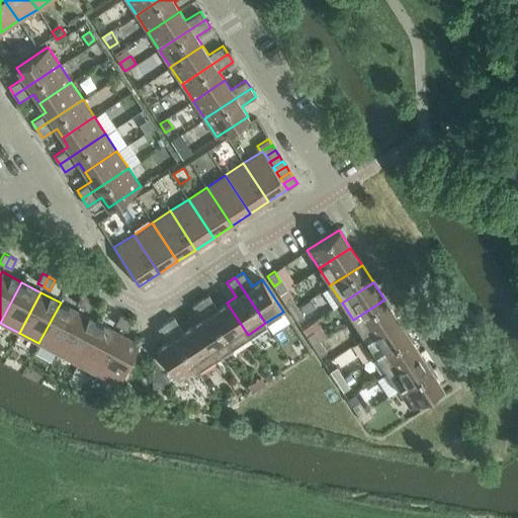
[(76,304),(82,308),(88,297),(82,293),(76,304)]
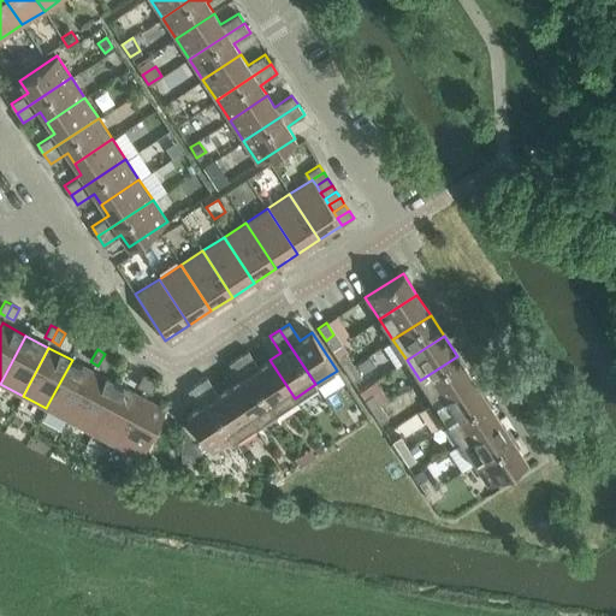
[(248,350),(238,356),(274,412),(295,398),(270,360),(259,367),(248,350)]
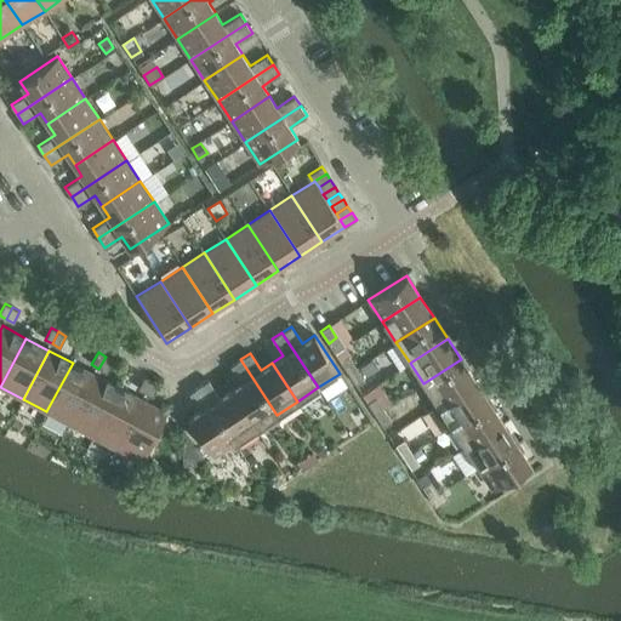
[(106,357),(98,369),(106,372),(113,360),(106,357)]
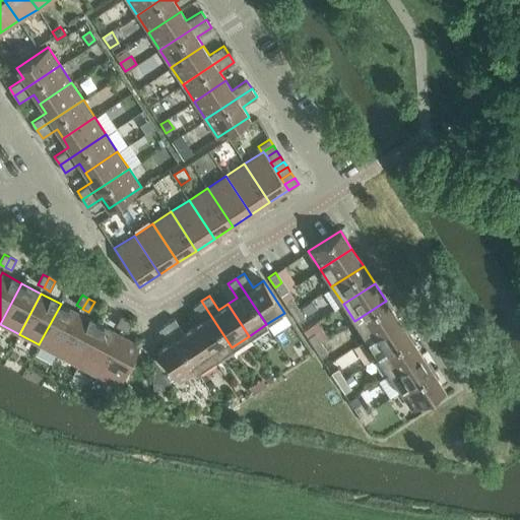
[(285,303),(291,313),(299,308),(291,299),(285,303)]
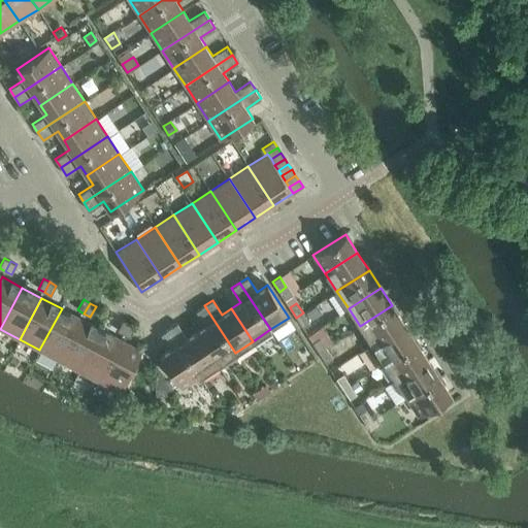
[(205,326),(196,332),(218,364),(235,353),(204,305),(196,310),(205,326)]
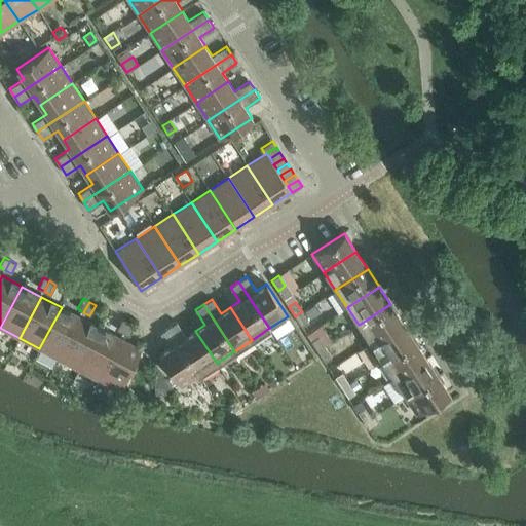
[(390,304),(359,325),(370,342),(402,322),(390,304)]
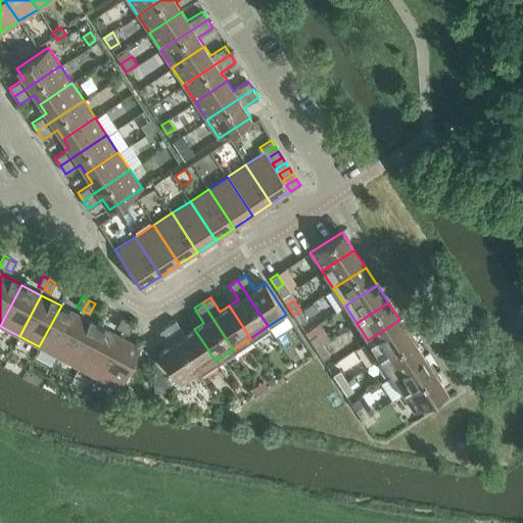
[(61,305),(39,346),(58,357),(81,316),(61,305)]
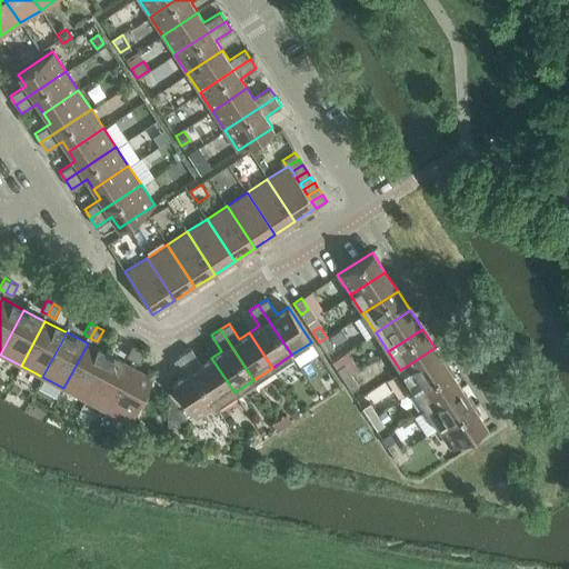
[(327,337),(319,342),(327,353),(333,348),(327,337)]
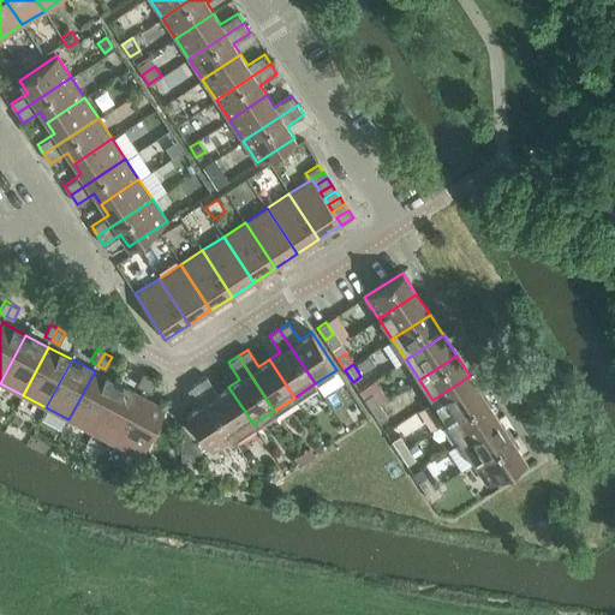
[(95,371),(69,419),(93,431),(118,383),(95,371)]
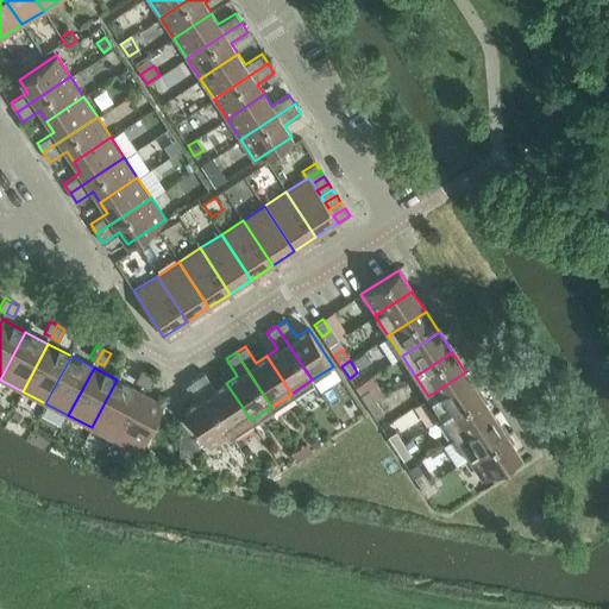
[(135,382),(143,385),(149,374),(142,370),(135,382)]
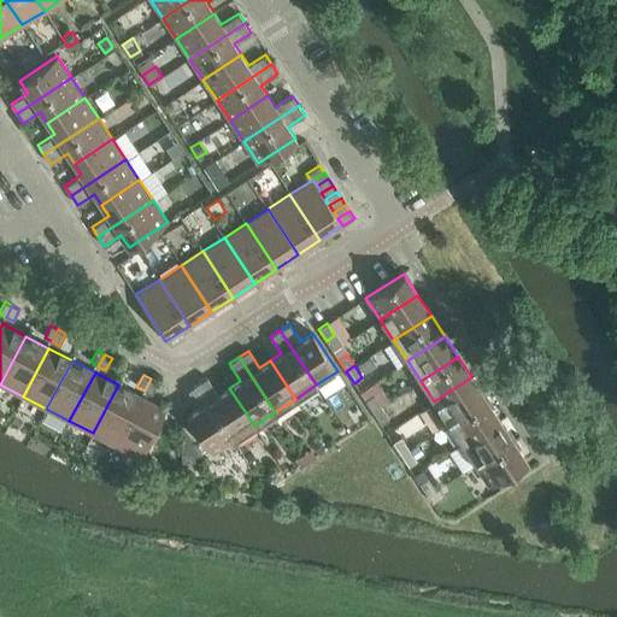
[(207,377),(198,385),(234,439),(254,425),(229,388),(218,394),(207,377)]
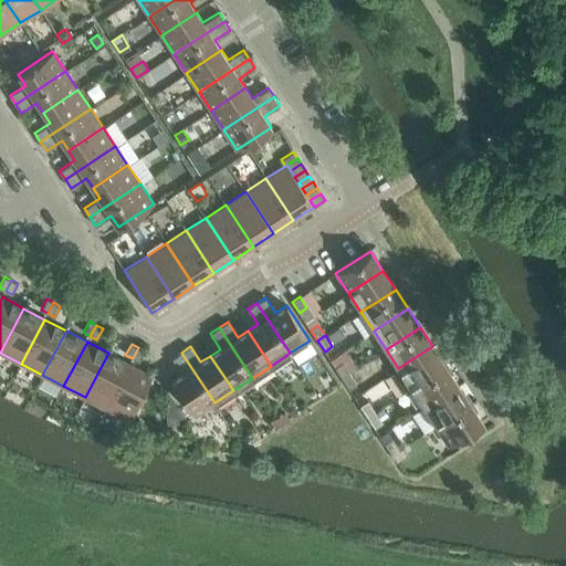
[(432,346),(398,368),(398,369),(390,374),(404,392),(410,388),(446,365),(432,346)]
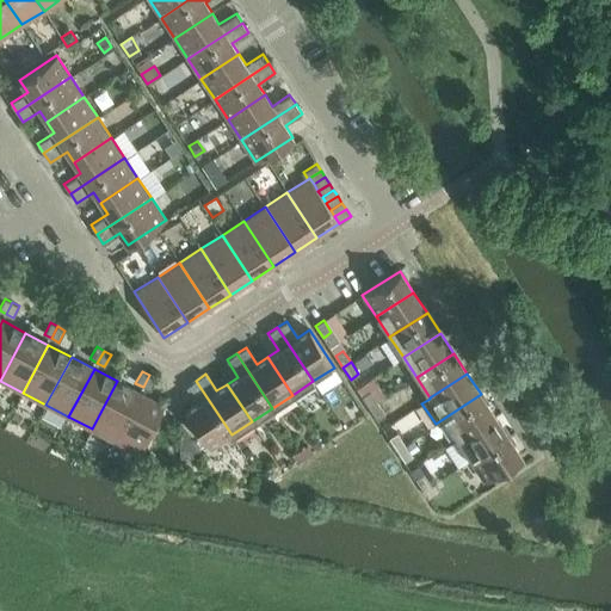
[(149,375),(143,387),(150,390),(156,378),(149,375)]
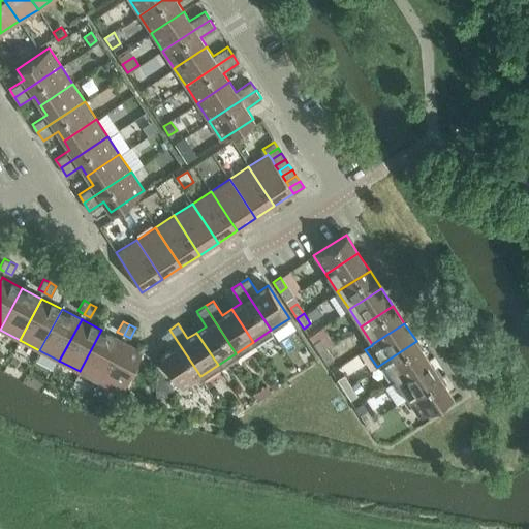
[(101,330),(80,371),(99,381),(121,340),(101,330)]
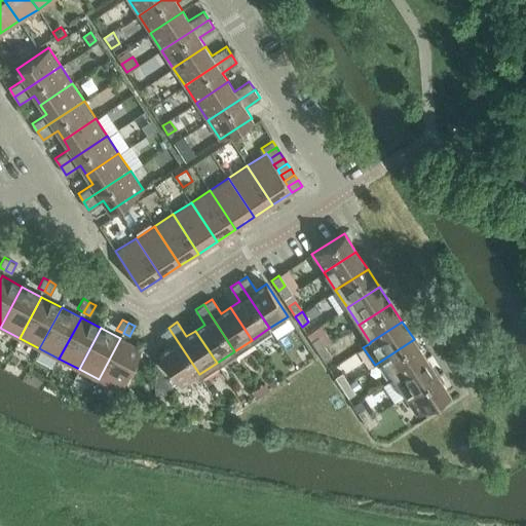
[(199,374),(168,328),(160,333),(170,347),(159,354),(181,386),(199,374)]
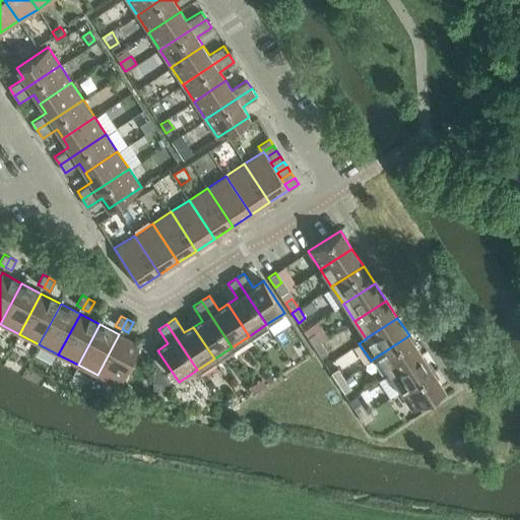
[(308,337),(314,347),(321,343),(315,333),(308,337)]
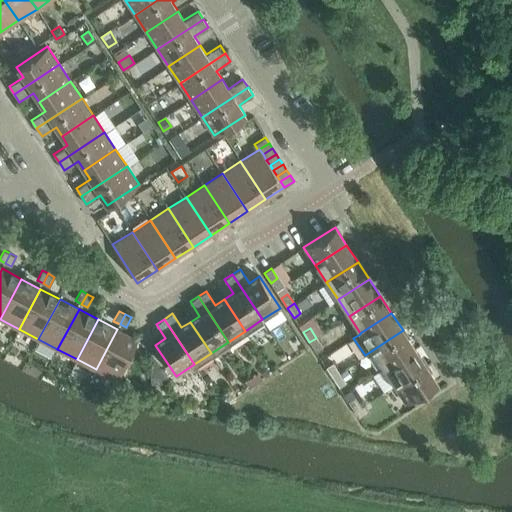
[(117,329),(96,369),(116,380),(137,339),(117,329)]
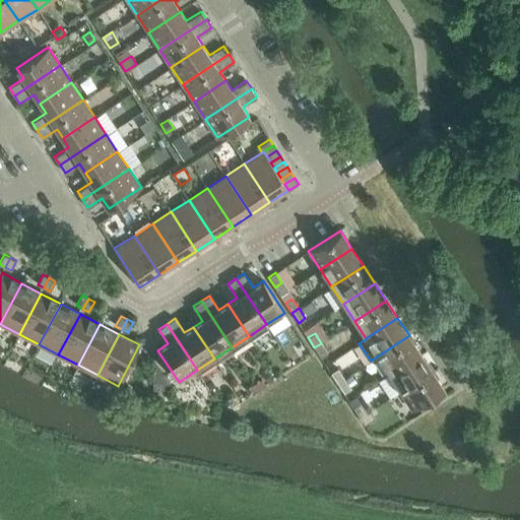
[(409,335),(377,356),(389,374),(420,352),(409,335)]
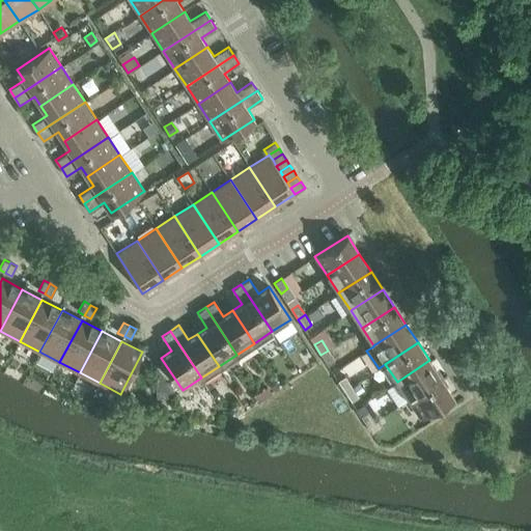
[(328,351),(320,355),(328,365),(335,361),(328,351)]
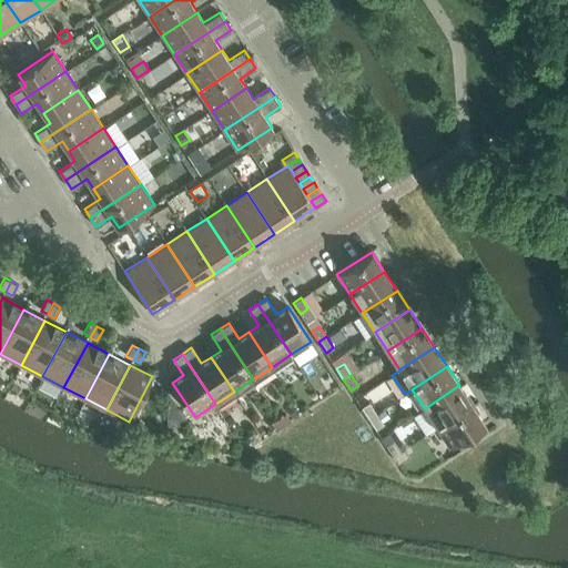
[(459,385),(425,408),(437,427),(472,404),(459,385)]
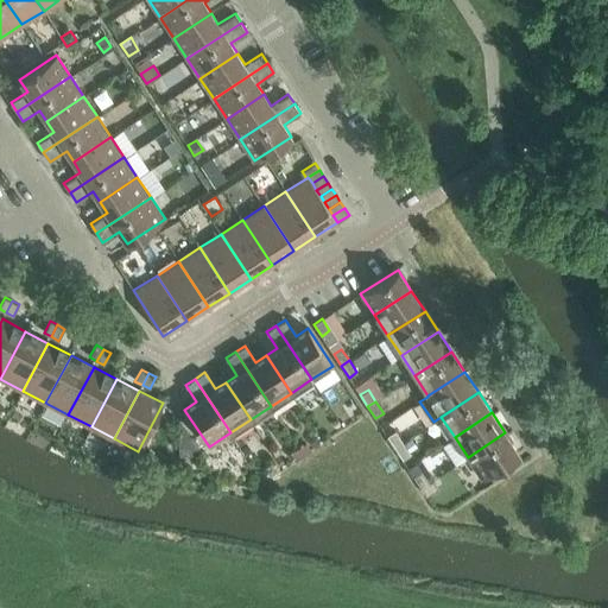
[(387,436),(394,448),(403,442),(394,430),(387,436)]
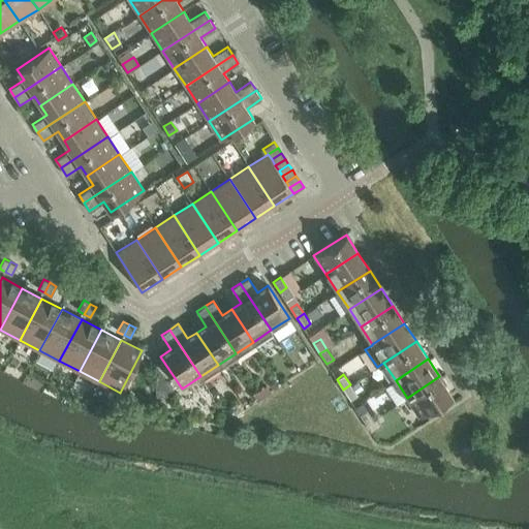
[(439,376),(407,398),(419,416),(425,412),(452,395),(439,376)]
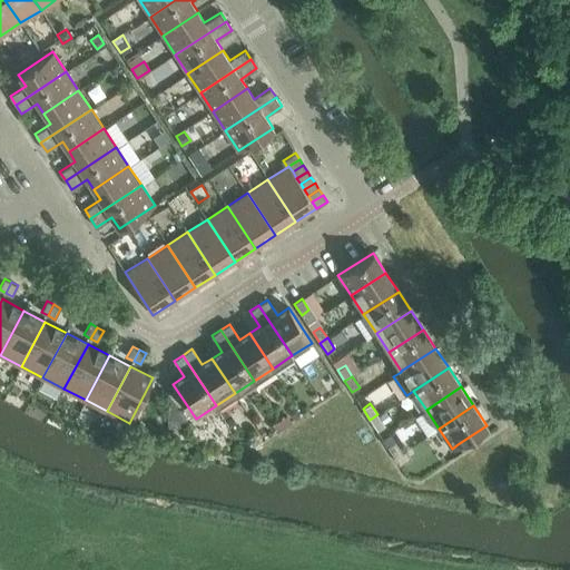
[(377,414),(370,420),(377,431),(384,425),(377,414)]
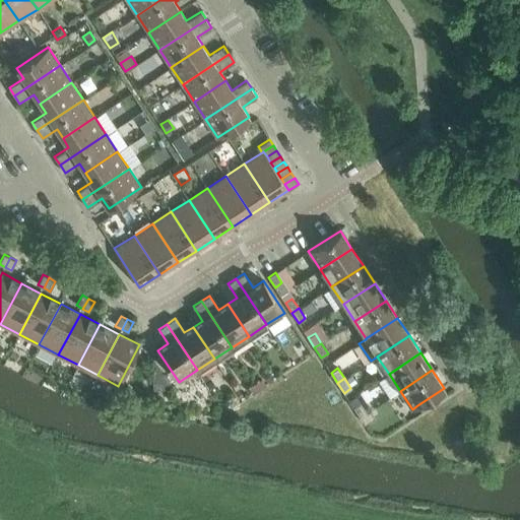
[(255,383),(248,388),(252,394),(259,390),(255,383)]
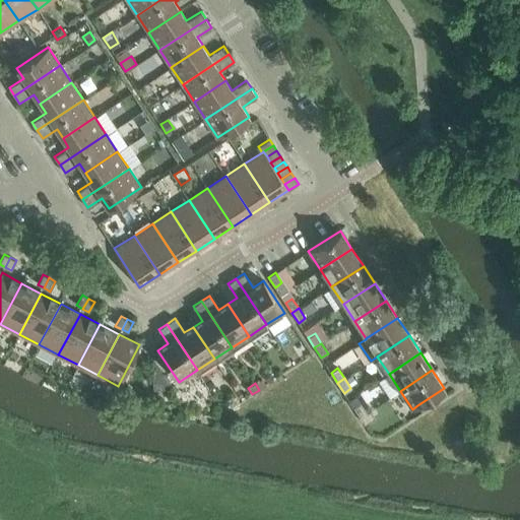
[(444,388),(417,405),(421,411),(448,394),(444,388)]
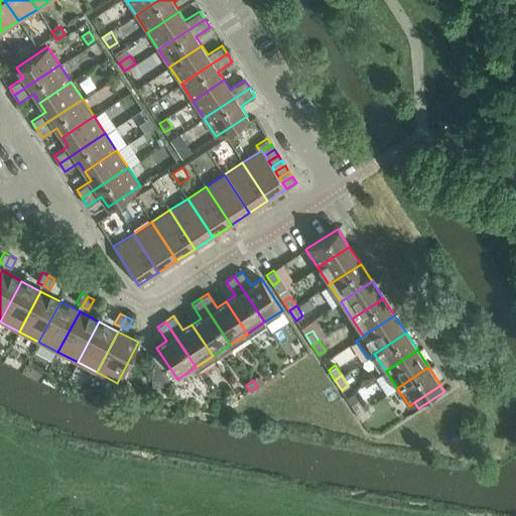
[(351,404),(358,414),(364,410),(364,409),(358,400),(351,404)]
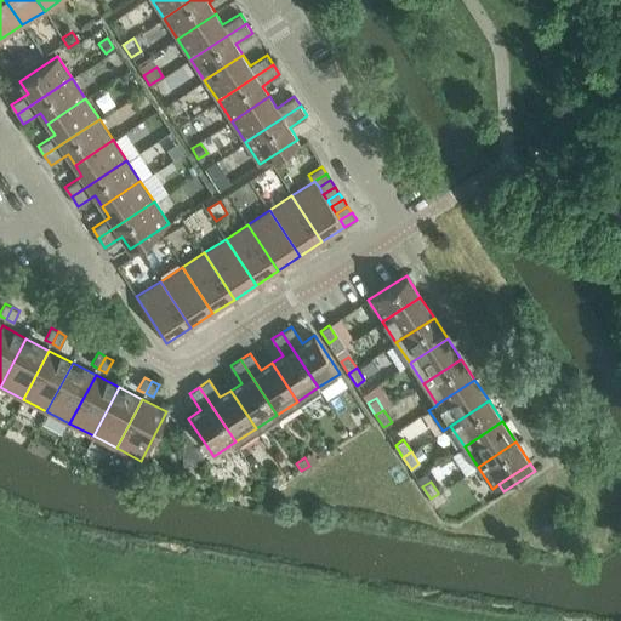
[(438,494),(431,499),(436,506),(448,499),(443,490),(438,493),(438,494)]
